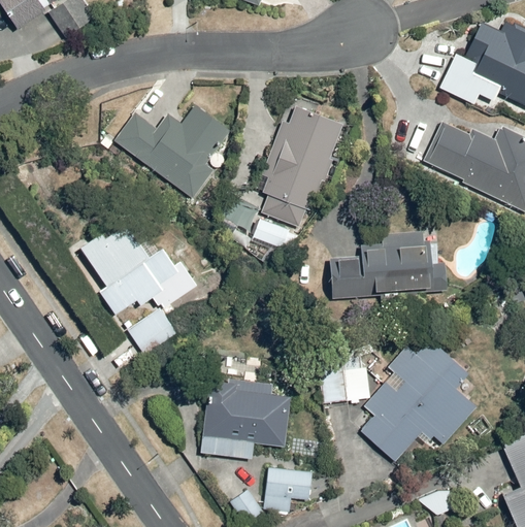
[(43,0),(46,4),(44,5),(69,42),(100,21),(86,0),(43,0)]
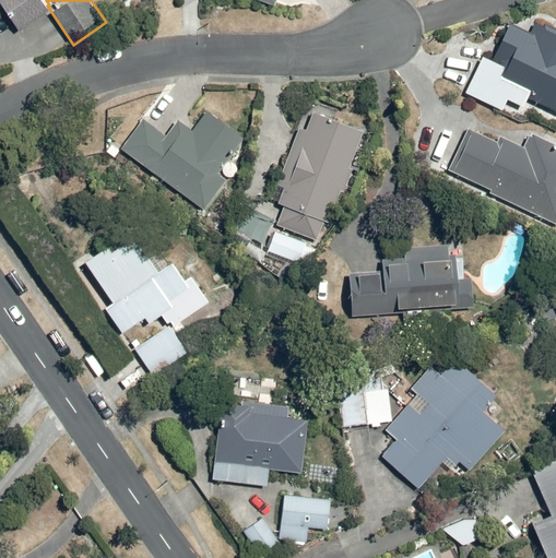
[(529,31),(510,21),(491,60),(483,56),(463,94),(519,122),(530,99),(555,113),(555,26),(535,16),(529,31)]
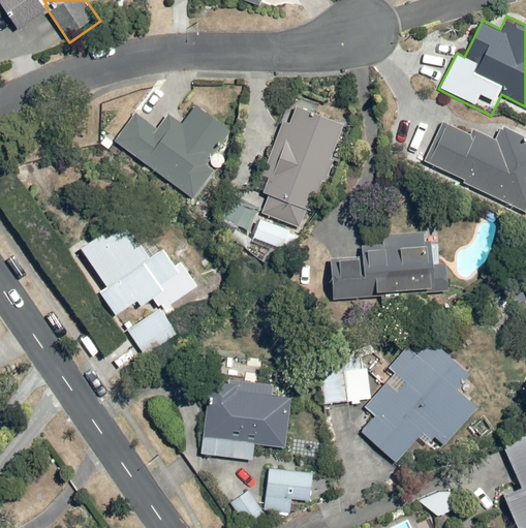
[(347,123),(297,102),(288,123),(281,120),(259,175),(267,178),(260,193),(268,196),(251,237),(283,250),(291,230),(302,235),(347,123)]
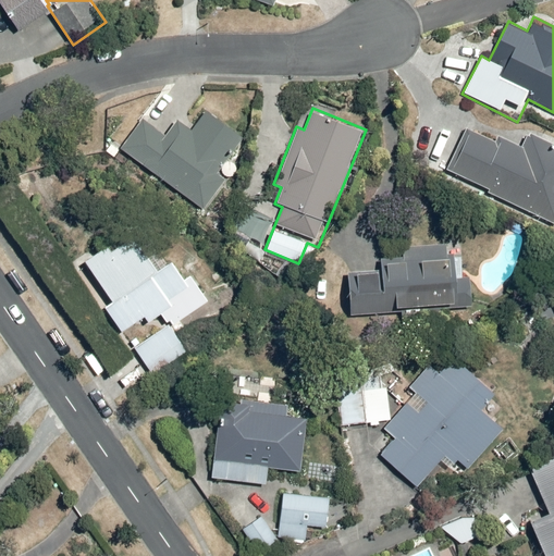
[(119,148),(205,210),(233,177),(220,165),(242,141),(207,111),(189,131),(179,121),(165,135),(146,118),(119,148)]
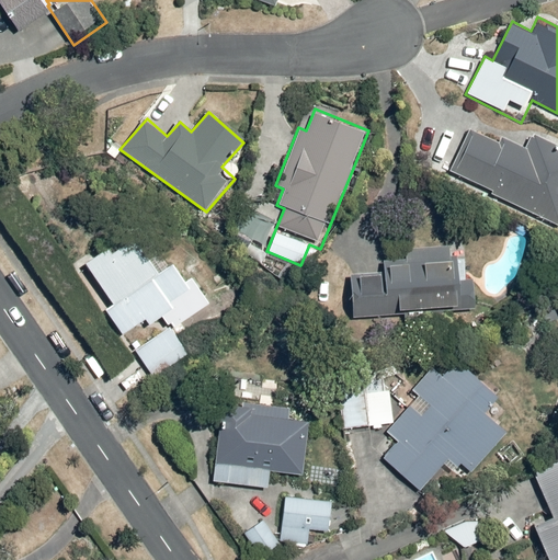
[(446,170),(557,225),(557,147),(533,136),(525,151),(469,124),(446,170)]
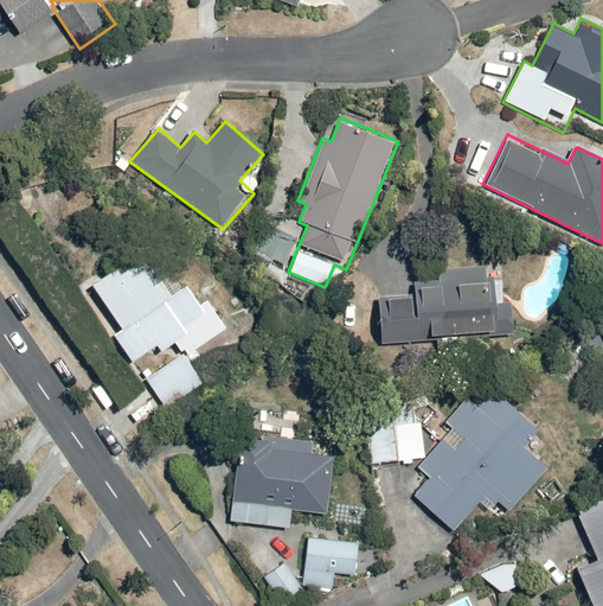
[(146,247),(91,285),(121,327),(111,335),(133,364),(155,348),(160,355),(180,340),(186,349),(226,320),(207,295),(201,299),(191,285),(178,294),(146,247)]
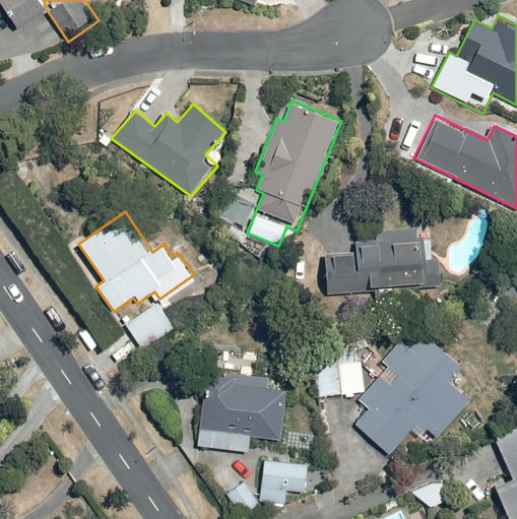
[(354,252),(324,254),(326,297),(430,290),(427,237),(416,238),(416,226),(373,230),(373,238),(353,239),(354,252)]
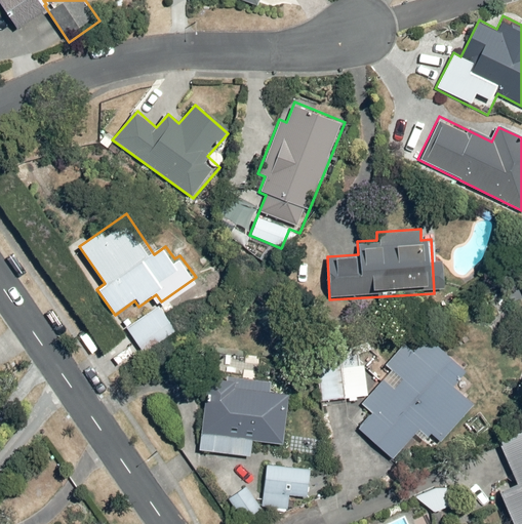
[(159,305),(124,328),(143,355),(177,331),(159,305)]
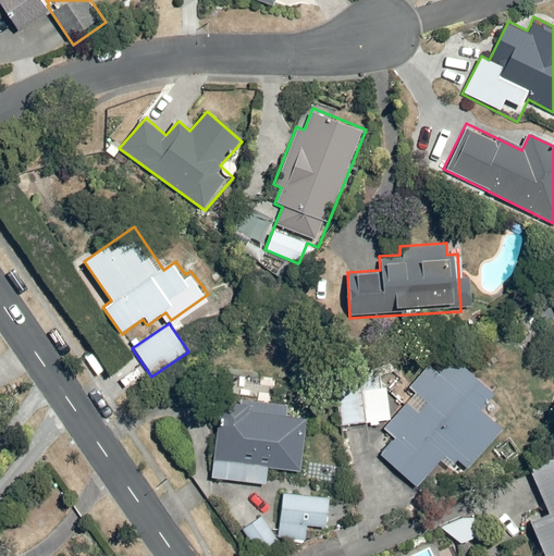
[(392,440),(380,454),(417,489),(441,460),(460,478),(504,427),(484,409),(497,395),(453,358),(441,373),(429,363),(407,388),(414,394),(382,431),(392,440)]
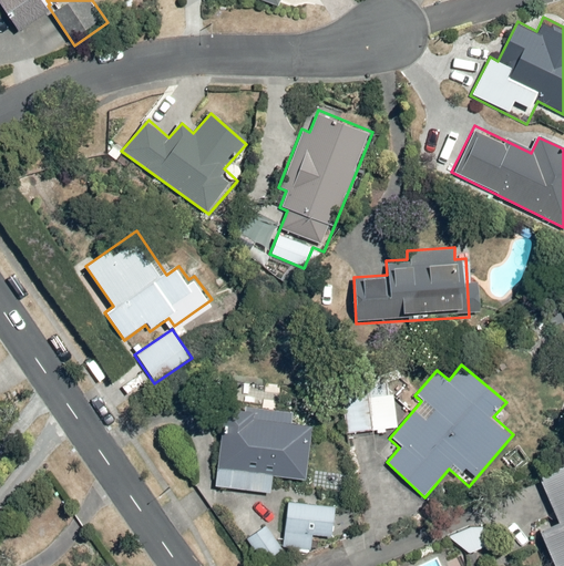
[(345,395),(345,431),(396,430),(396,395),(345,395)]
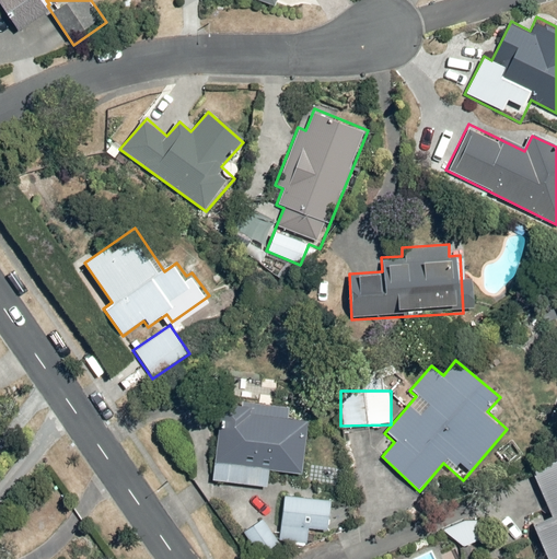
[(218,402),(212,479),(268,482),(269,470),(305,474),(309,422),(289,421),(289,407),(218,402)]
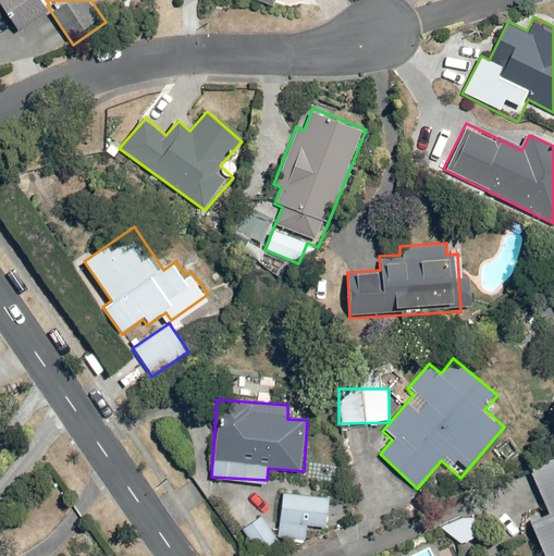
[(553,455),(529,468),(544,499),(553,494),(553,455)]
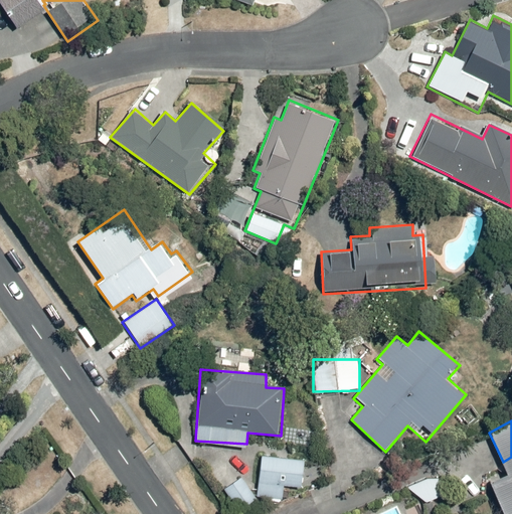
[(305,458),(261,456),(258,498),(283,499),(284,486),(303,487),(305,458)]
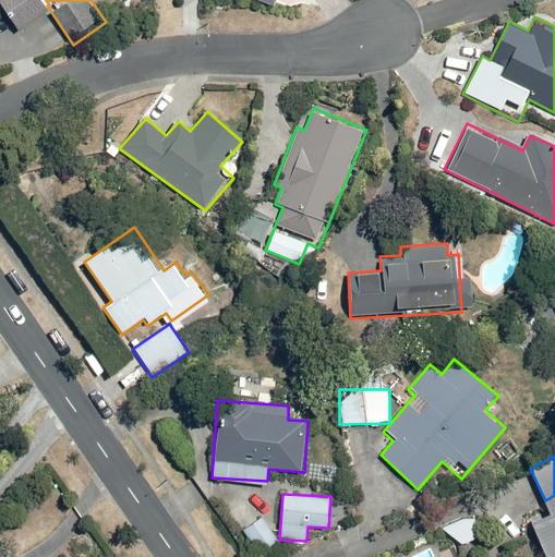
[(483,531),(474,510),(444,522),(451,543),(483,531)]
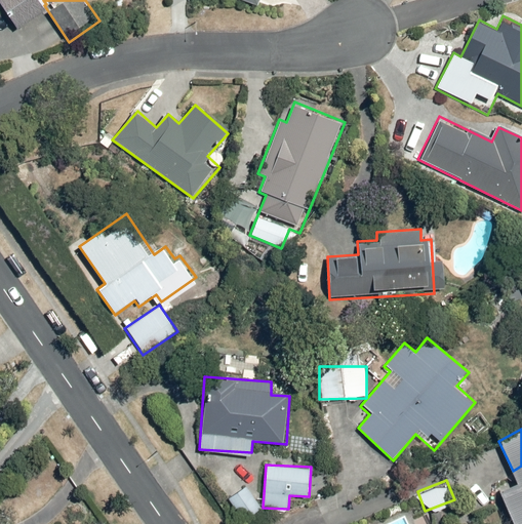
[(521,523),(521,480),(502,490),(517,523),(521,523)]
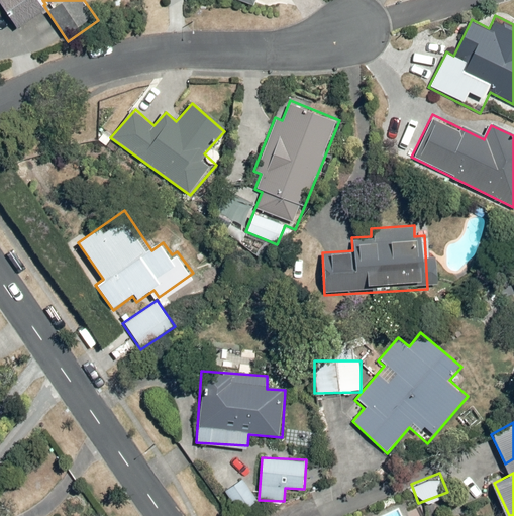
[(243,480),(225,492),(242,515),(244,515),(262,505),(243,480)]
